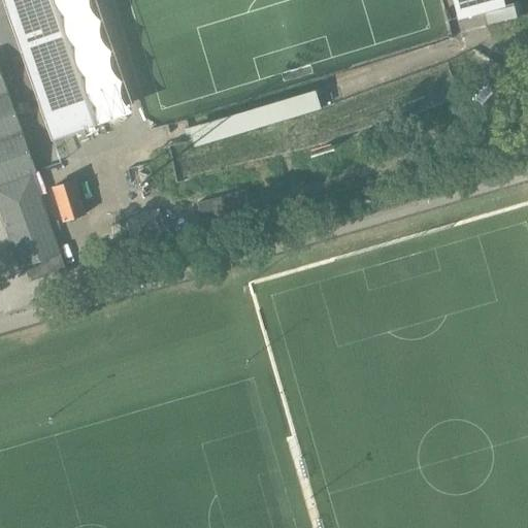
[(3,0),(53,140),(96,125),(52,0),(3,0)]
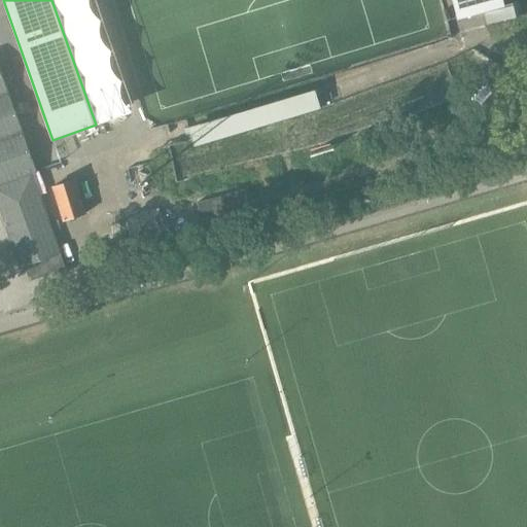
[(463,0),(467,14),(466,14),(467,15),(486,10),(489,23),(485,24),(486,25),(525,14),(525,13),(520,14),(516,1),(503,5),(501,0),(463,0)]
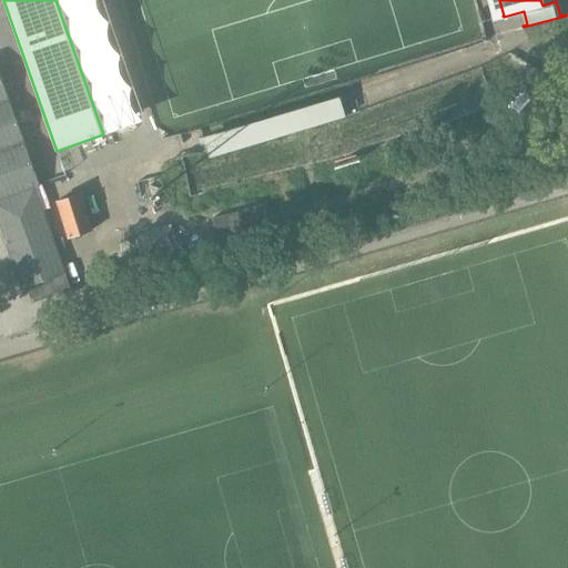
[(501,88),(495,61),(482,66),(489,91),(501,88)]
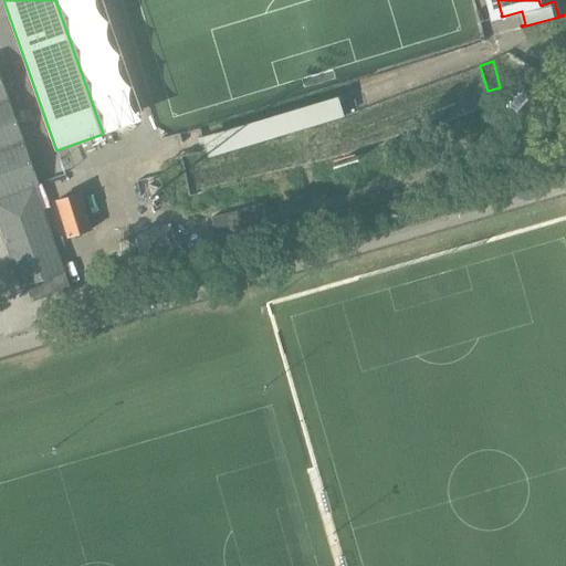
[(452,65),(203,139),(212,171),(463,98),(452,65)]
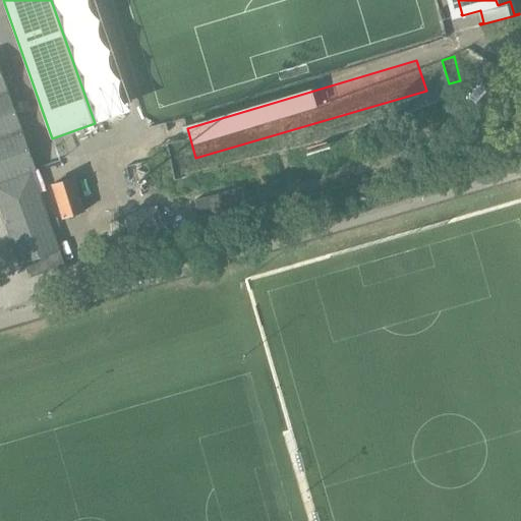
[(0,182),(31,172),(36,170),(0,70),(0,182)]
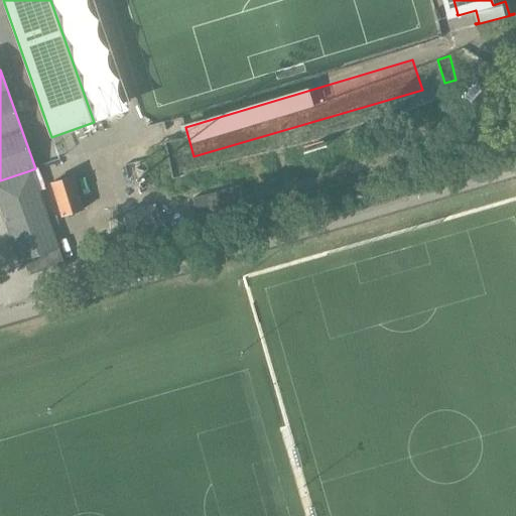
[(44,163),(49,176),(70,169),(66,156),(44,163)]
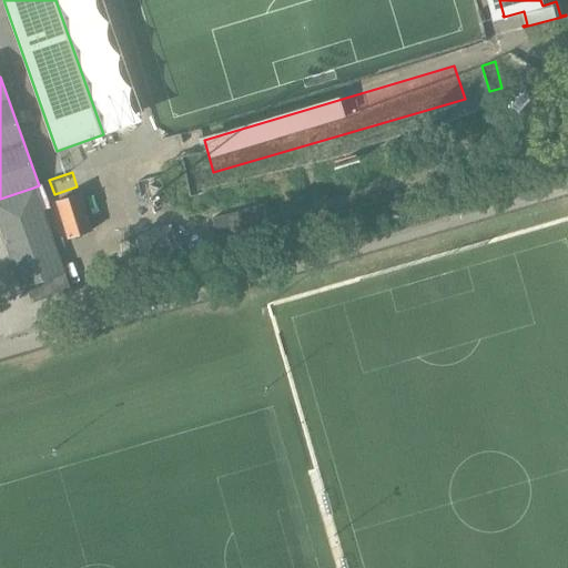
[(69,291),(70,290),(33,188),(0,199),(0,230),(21,288),(31,284),(38,302),(69,291)]
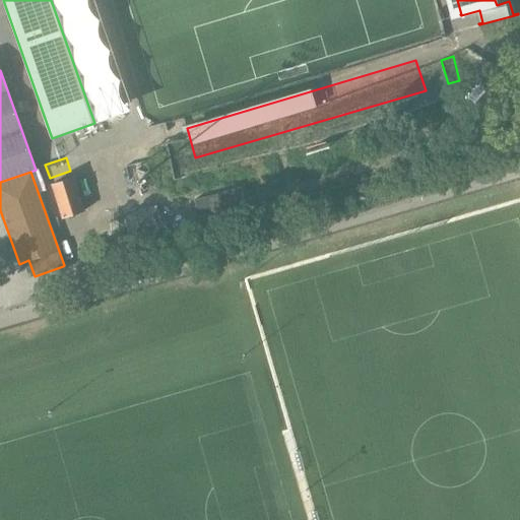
[(69,180),(62,183),(52,186),(62,218),(79,212),(69,180)]
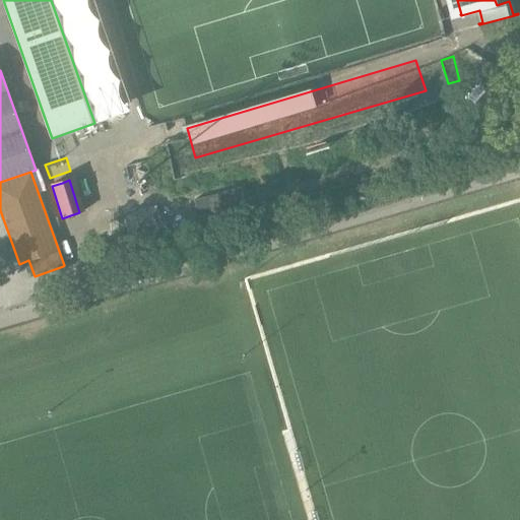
[(248,208),(241,184),(182,201),(189,224),(248,208)]
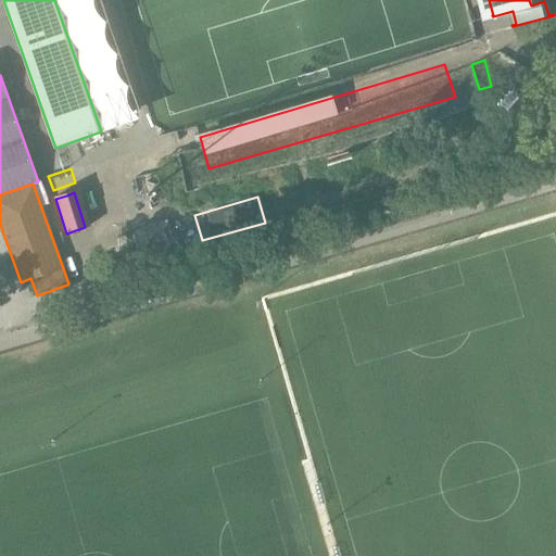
[(133,229),(139,253),(174,243),(167,219),(133,229)]
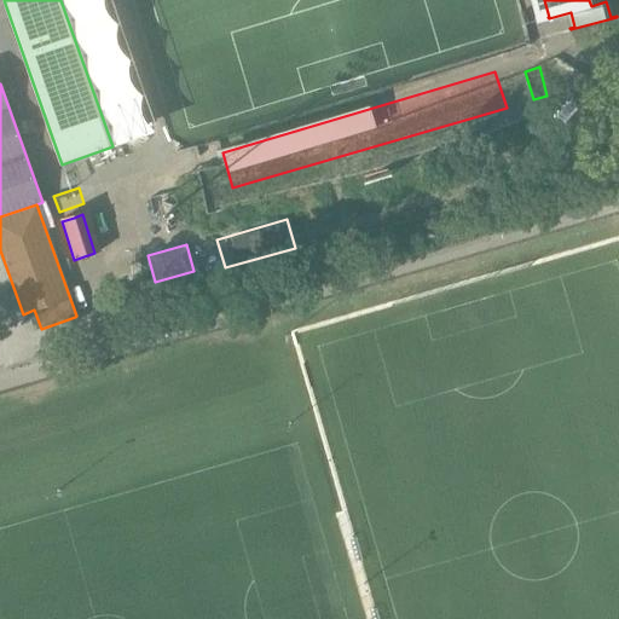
[(204,252),(190,255),(194,268),(207,265),(204,252)]
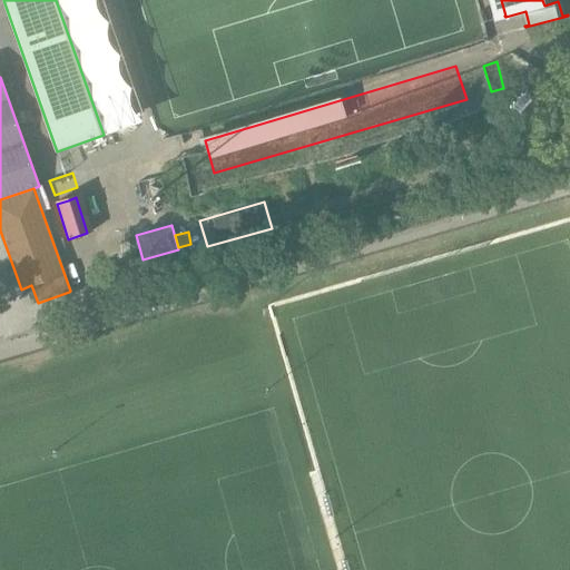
[(130,251),(115,254),(118,266),(134,262),(130,251)]
